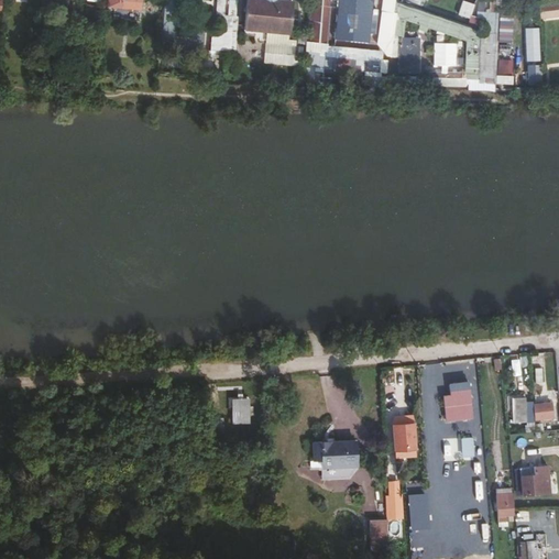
[(74,0),(47,0),(46,14),(74,15),(74,0)]
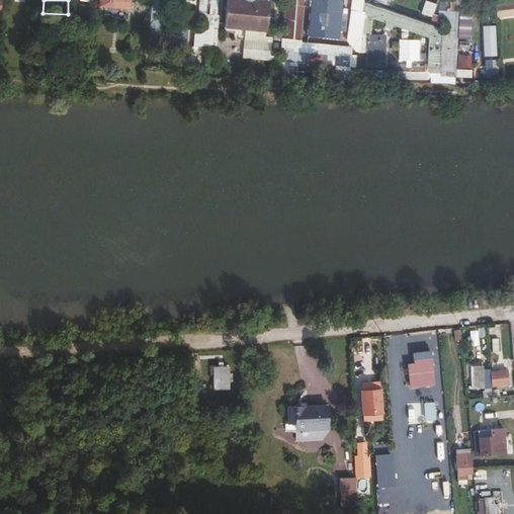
[(267,30),(268,18),(247,15),(248,0),(229,0),(227,26),(267,30)]
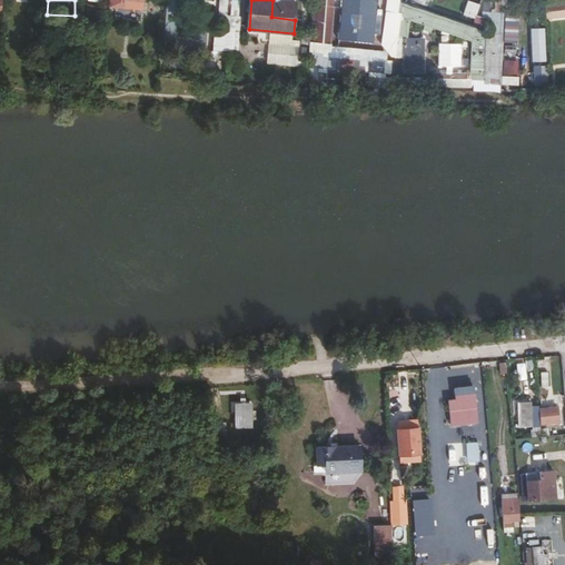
[(295,20),(297,0),(273,0),(271,17),(295,20)]
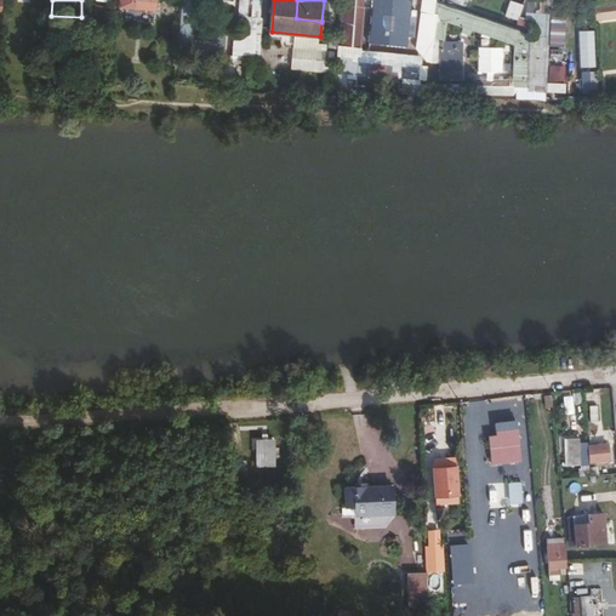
[(375,0),(370,50),(415,55),(420,0),(375,0)]
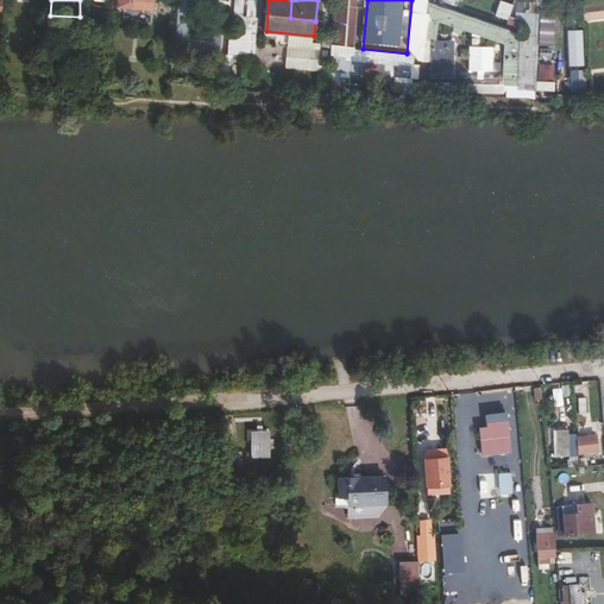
[(603,6),(591,7),(592,23),(603,20),(603,6)]
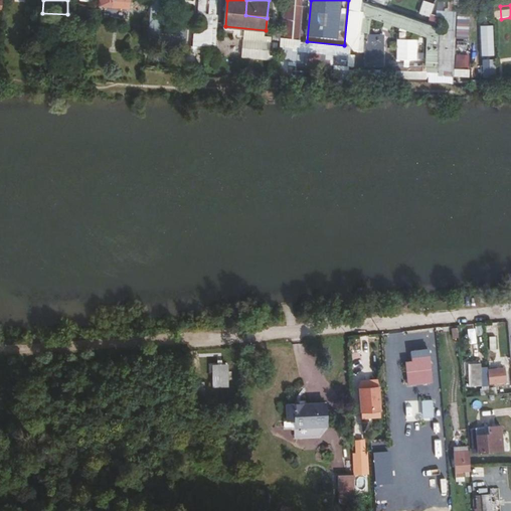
[(472,40),(472,27),(461,27),(461,40),(472,40)]
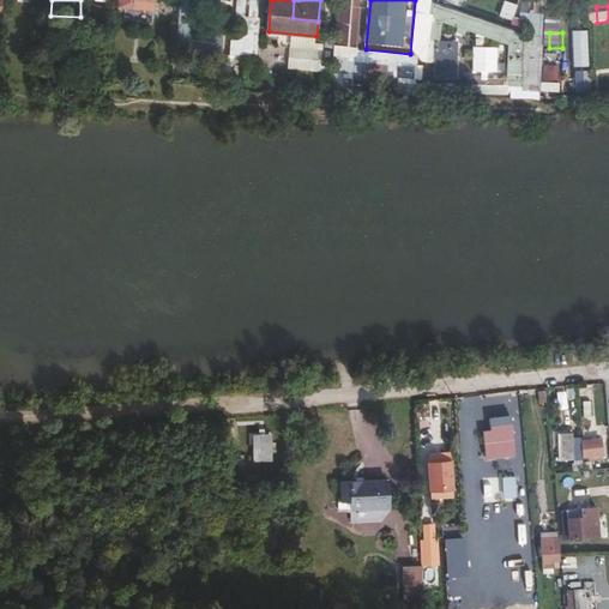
[(438,44),(438,85),(463,85),(463,46),(438,44)]
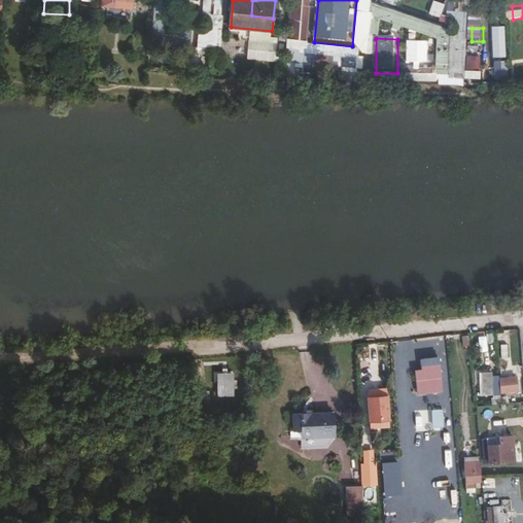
[(443,384),(442,363),(426,364),(427,373),(418,373),(418,386),(428,386),(428,384),(443,384)]
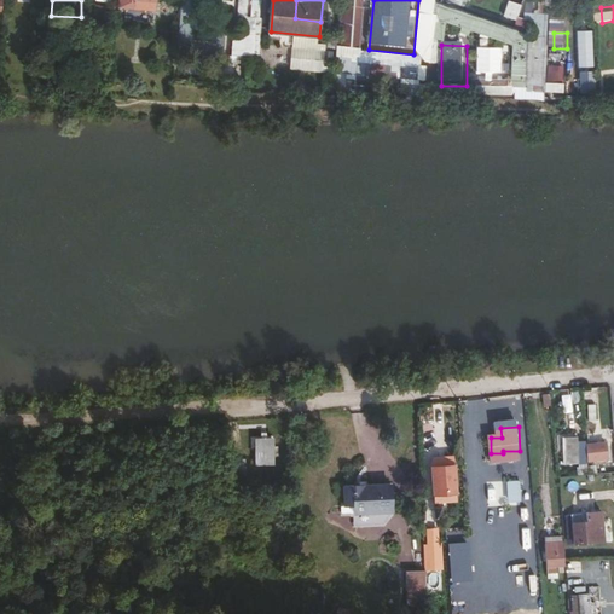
[(578,436),(562,438),(563,453),(567,452),(567,463),(579,462),(578,436)]
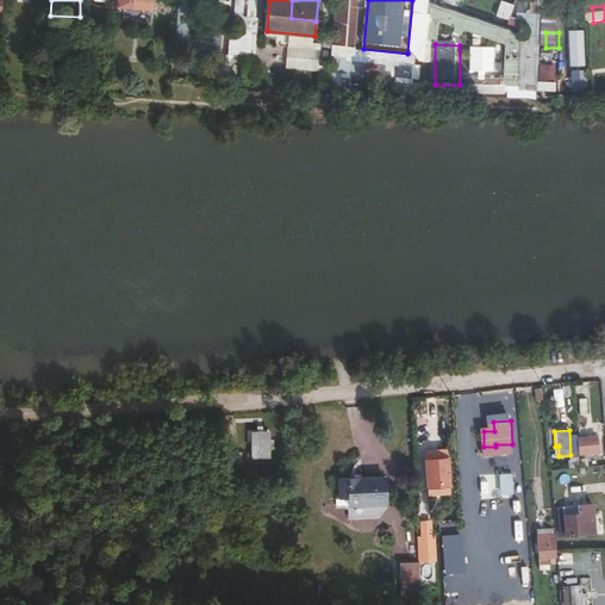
[(600,450),(599,434),(579,435),(580,451),(600,450)]
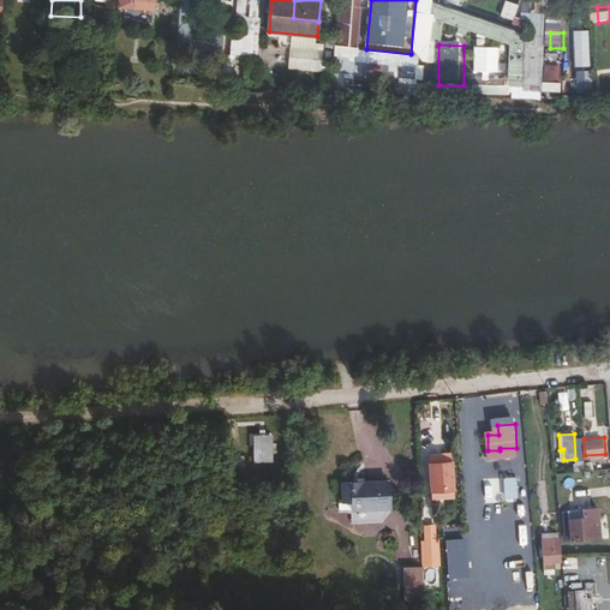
[(276,440),(258,440),(258,454),(276,454),(276,440)]
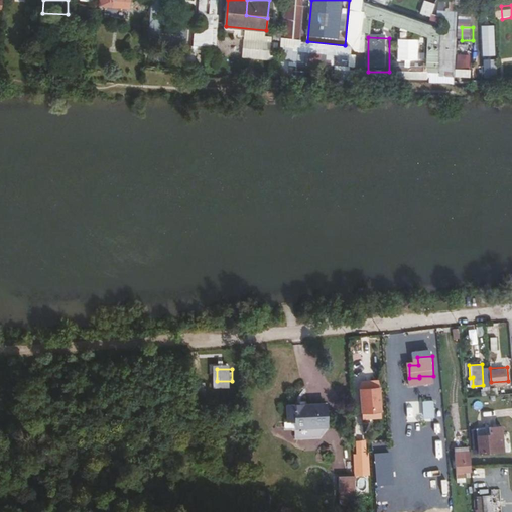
[(394,388),(393,374),(386,375),(387,397),(396,396),(396,388),(394,388)]
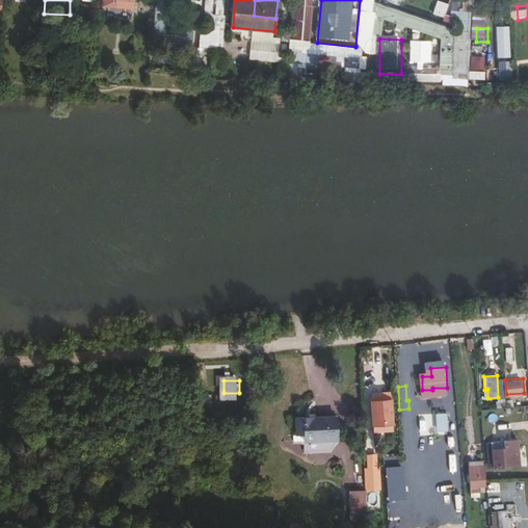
[(384,426),(383,403),(372,403),(373,427),(384,426)]
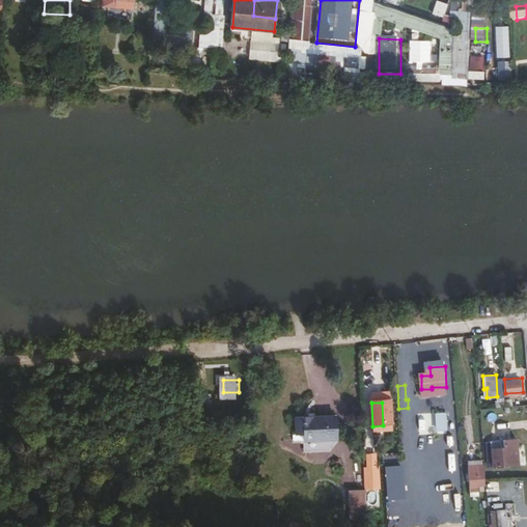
[(392,425),(391,403),(382,403),(383,425),(392,425)]
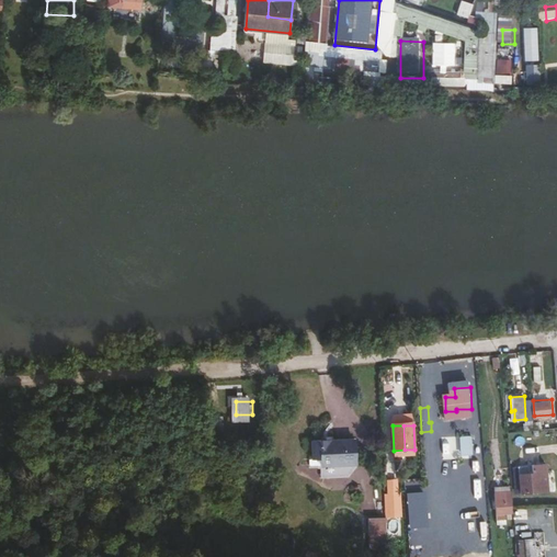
[(472,440),(464,441),(465,457),(473,456),(472,440)]
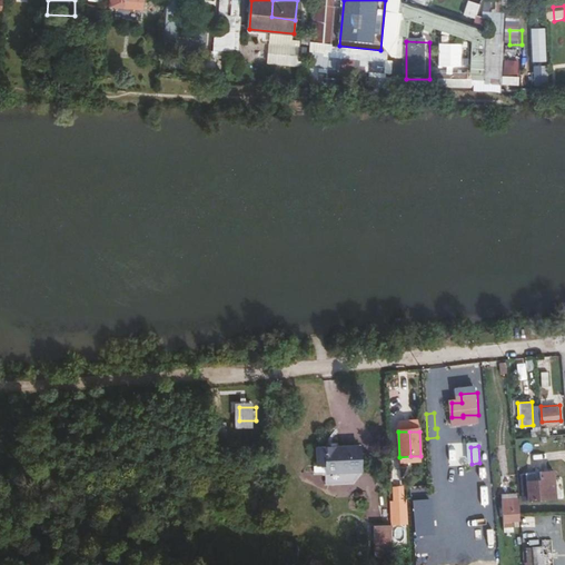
[(337,448),(320,448),(320,468),(327,468),(328,473),(364,472),(364,450),(338,450),(337,448)]
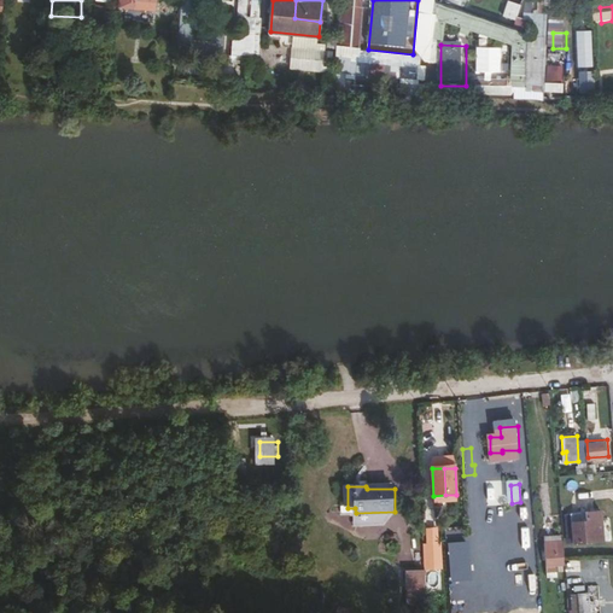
[(601,511),(570,513),(572,543),(603,541),(601,511)]
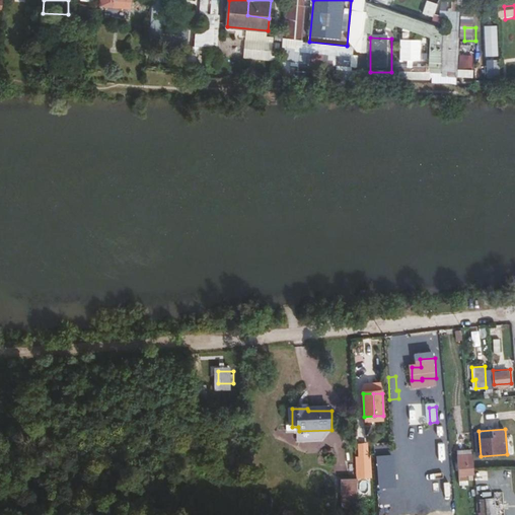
[(470,454),(458,455),(459,475),(472,473),(470,454)]
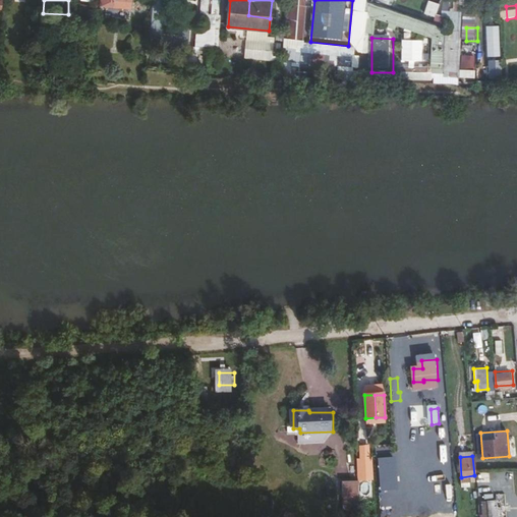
[(371,481),(370,462),(359,462),(360,482),(371,481)]
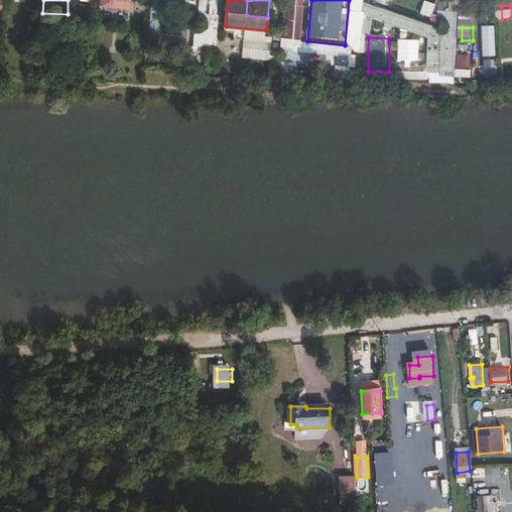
[(342,480),(342,509),(359,509),(359,480),(342,480)]
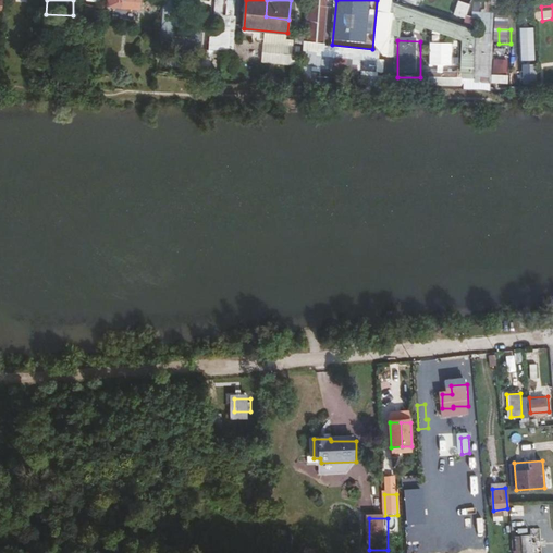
[(535,536),(521,537),(523,552),(536,552),(535,536)]
